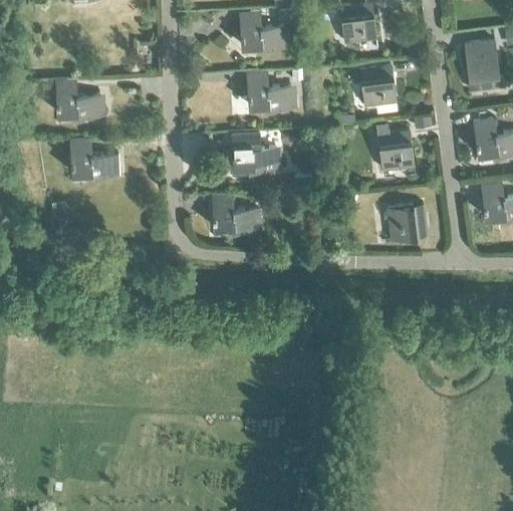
[(340,7),(344,43),(376,39),(373,13),(351,16),(350,6),(340,7)]
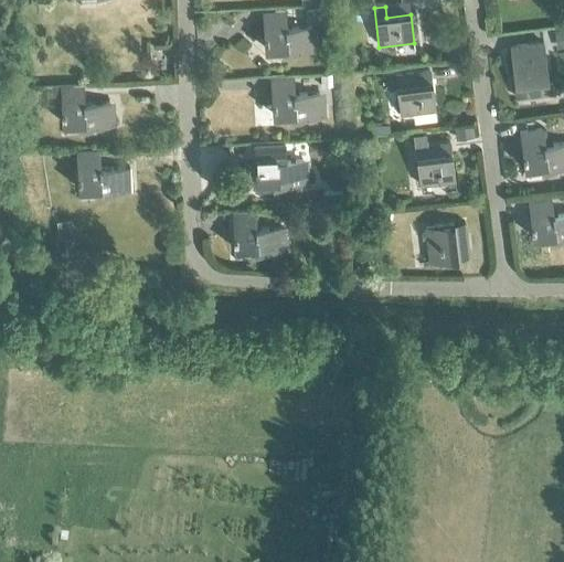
[(318,11),(306,12),(307,22),(318,22),(318,11)]
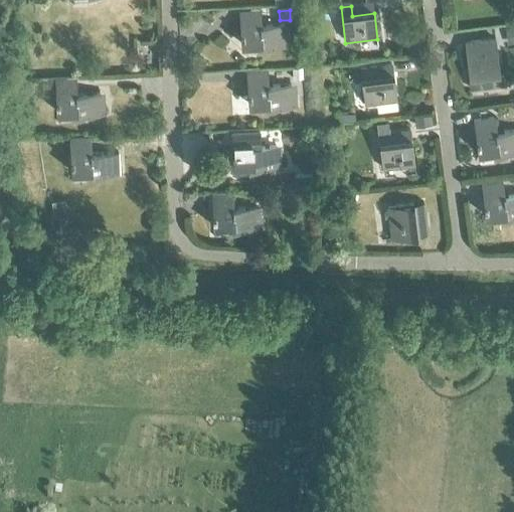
[(257,45),(257,50),(290,49),(289,40),(285,40),(285,27),(262,28),(262,24),(240,25),(240,46),(257,45)]
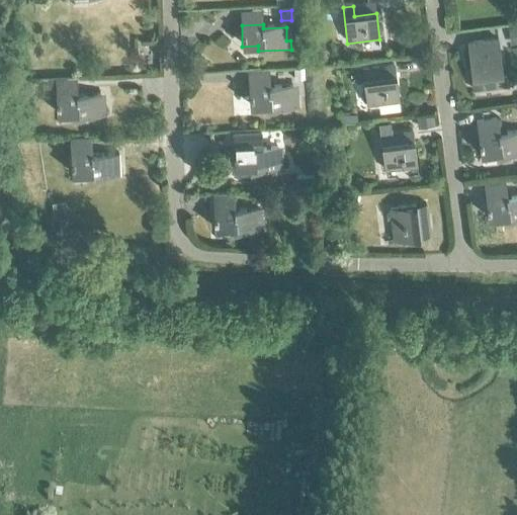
[(468,44),(475,93),(507,89),(499,39),(484,43),(483,39),(474,40),(474,44),(468,44)]
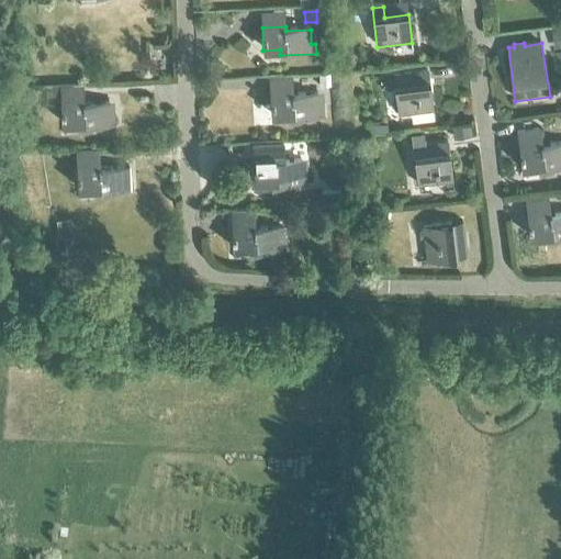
[(404,76),(393,77),(399,116),(434,112),(428,73),(404,76)]
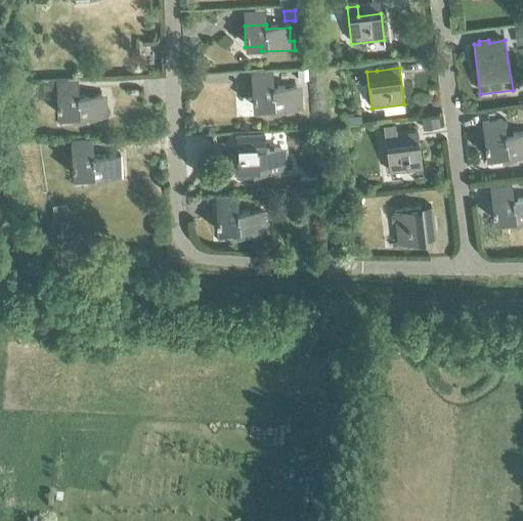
[(305,73),(298,73),(299,84),(307,84),(308,84),(308,73),(305,73)]
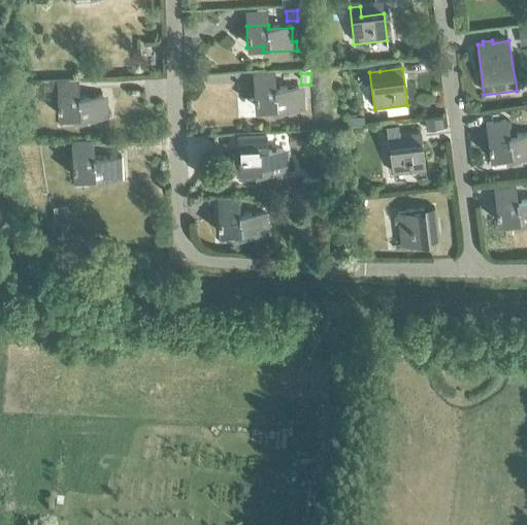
[(254,88),(255,109),(270,109),(270,113),(304,112),(303,103),(299,103),(298,90),(275,91),(275,87),(254,88)]
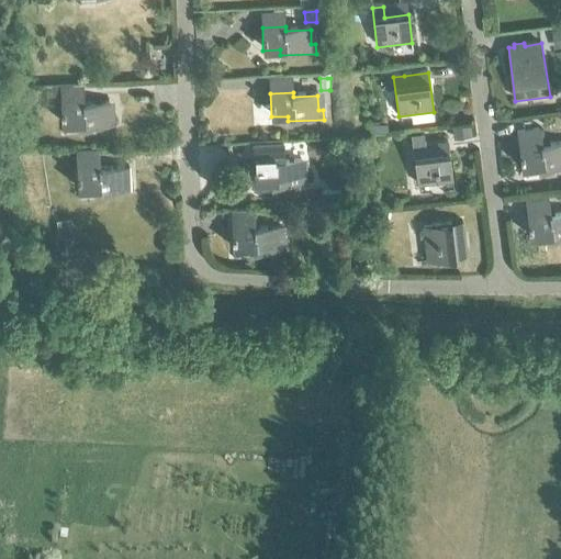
[(62,125),(78,124),(79,130),(114,129),(114,119),(110,119),(109,104),(85,105),(85,101),(60,102),(62,125)]
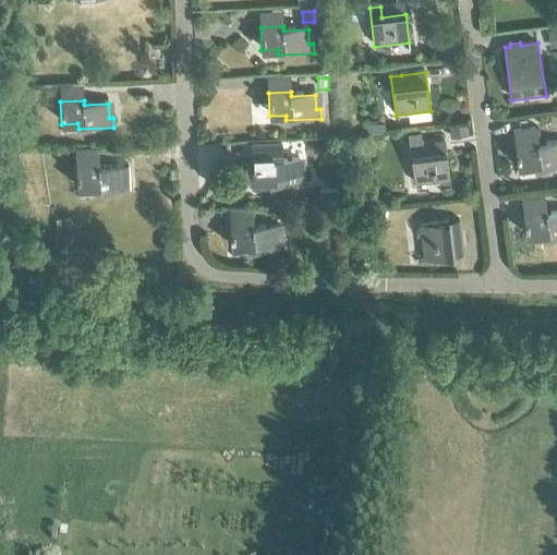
[(383,125),(367,127),(368,131),(368,135),(384,134),(383,125)]
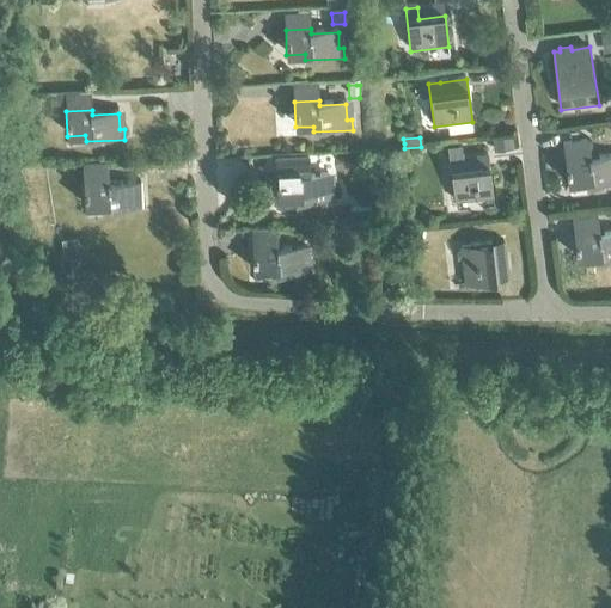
[(512,137),(494,140),(495,153),(514,151),(512,137)]
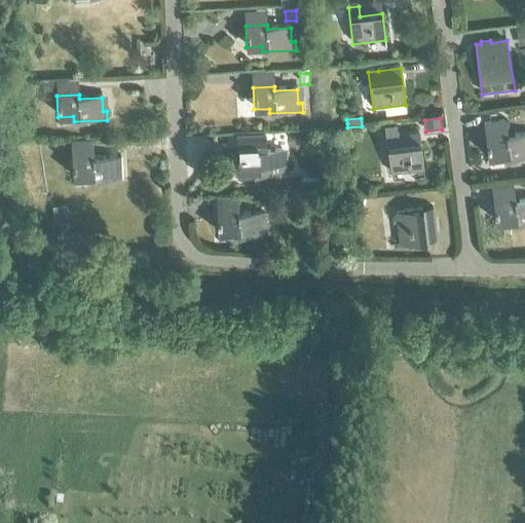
[(484,125),(488,158),(503,156),(504,161),(524,158),(524,136),(508,139),(505,123),(484,125)]
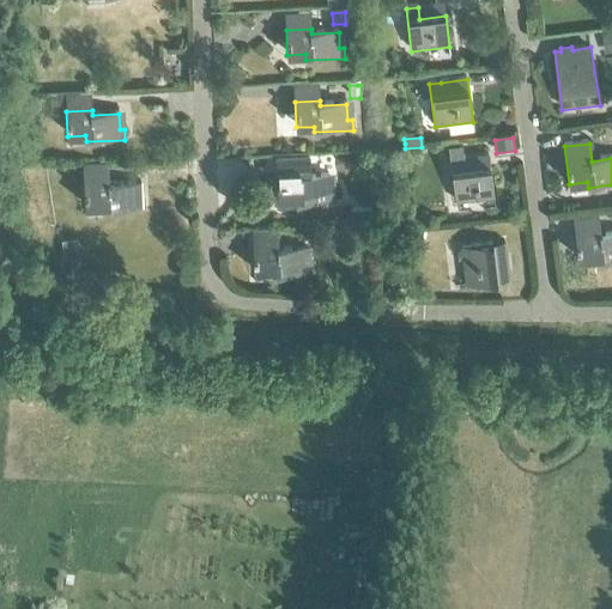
[(448,148),(455,203),(495,200),(489,157),(465,159),(462,147),(448,148)]
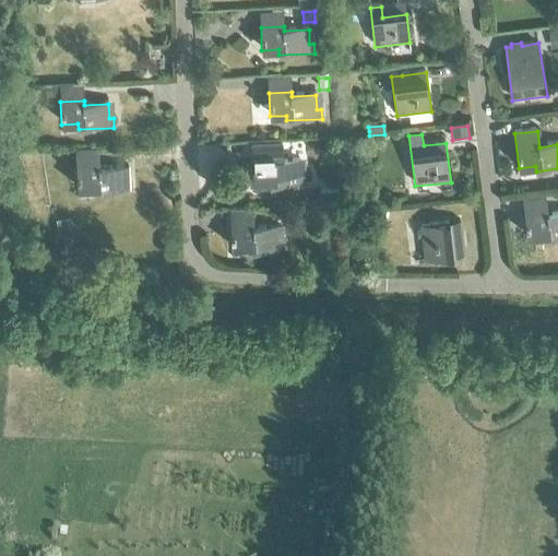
[(283,148),(251,149),(251,160),(252,182),(270,181),(270,187),(306,186),(305,176),(300,176),(299,162),(283,163),(283,148)]
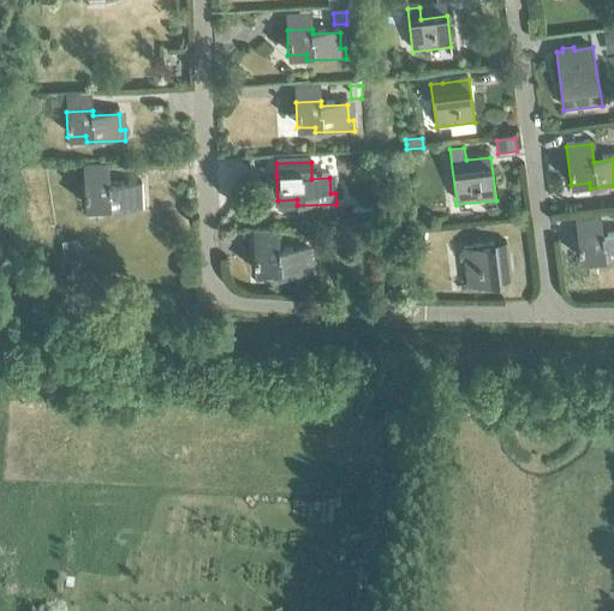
[(103,207),(103,213),(143,211),(142,202),(137,202),(136,185),(109,186),(108,168),(83,169),(85,208),(103,207)]
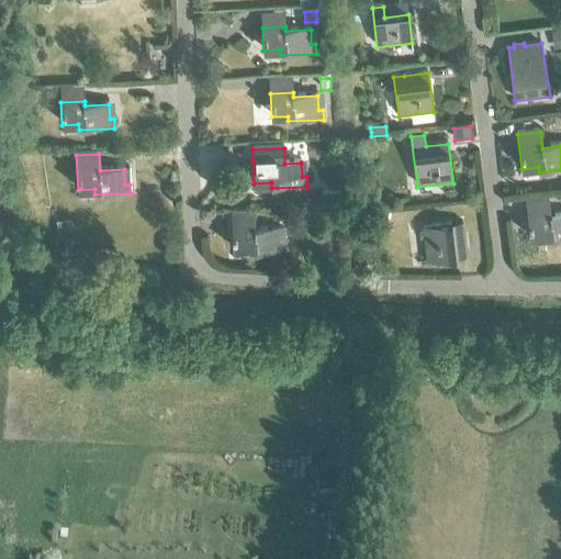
[(344,199),(331,200),(332,208),(345,208),(346,208),(345,199),(344,199)]
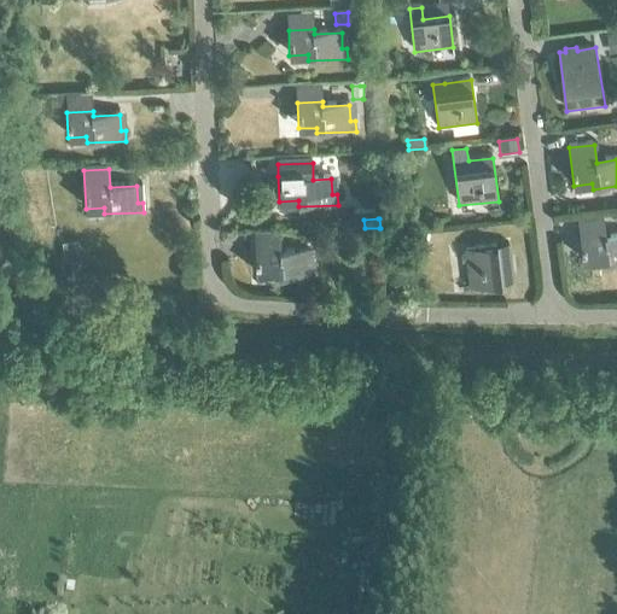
[(578,223),(580,237),(583,263),(601,261),(601,265),(616,263),(616,237),(605,239),(604,220),(578,223)]
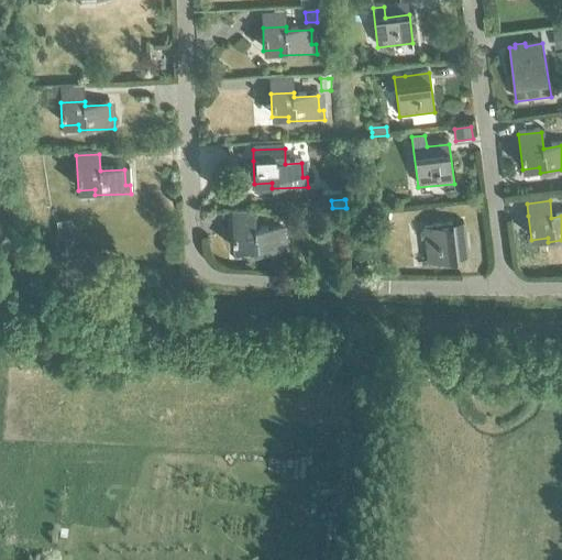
[(345,208),(332,208),(332,222),(346,222),(346,217),(346,208),(345,208)]
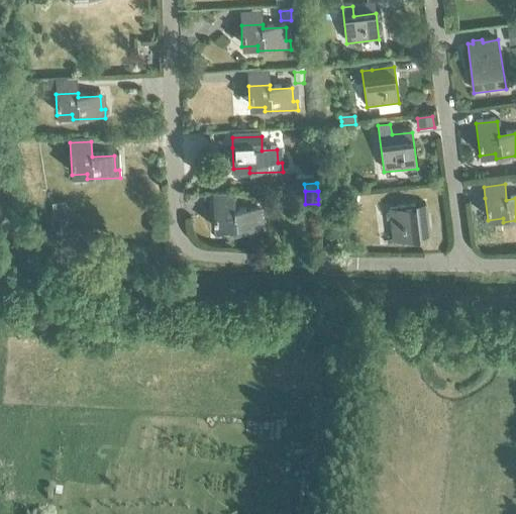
[(389,210),(393,242),(419,239),(417,217),(427,216),(425,206),(389,210)]
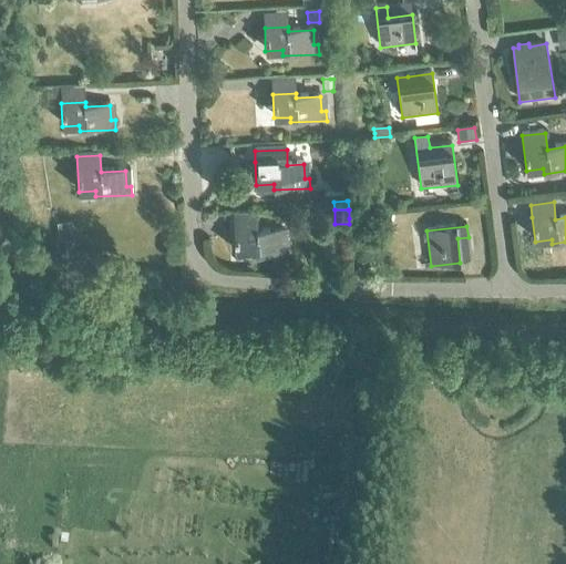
[(234,228),(235,252),(251,252),(251,257),(288,256),(288,246),(283,246),(283,232),(258,233),(257,228),(234,228)]
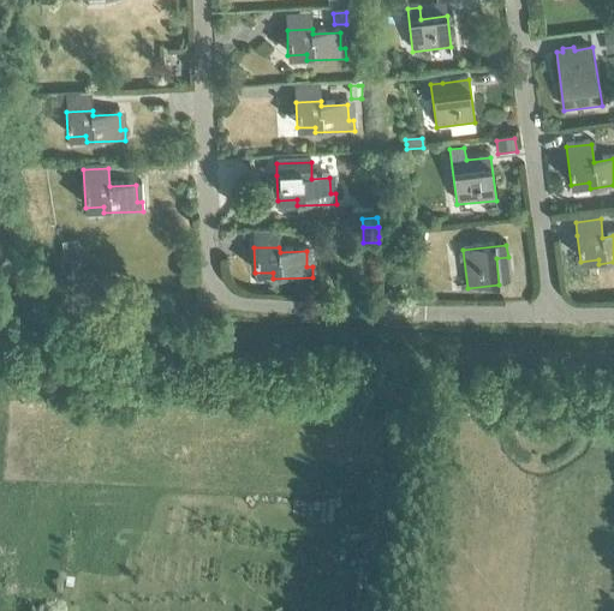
[(70,253),(59,263),(69,274),(79,263),(70,253)]
